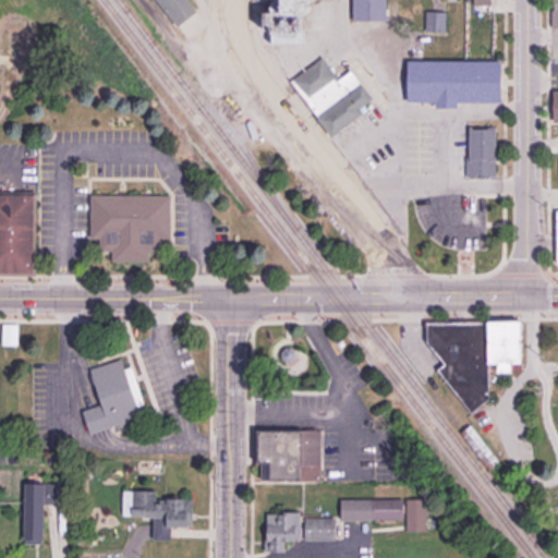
[(160,0),(180,24),(197,10),(189,0),(160,0)]
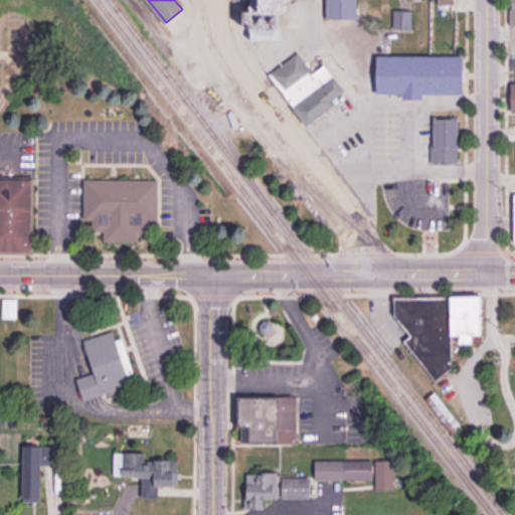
[(327,0),(327,17),(357,17),(357,0),(327,0)]
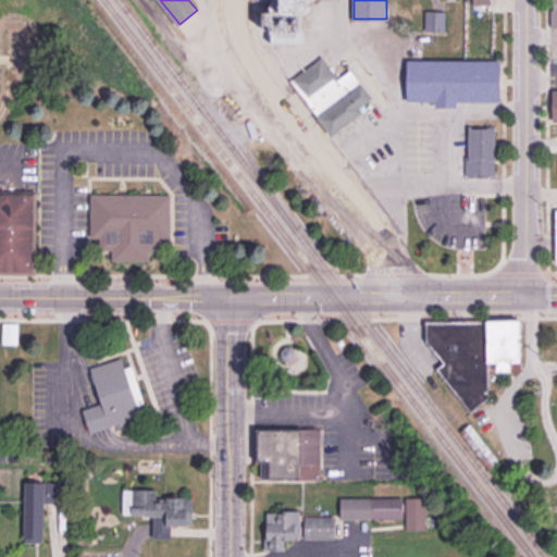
[(498,0),(474,0),(474,11),(498,11),(498,0)]
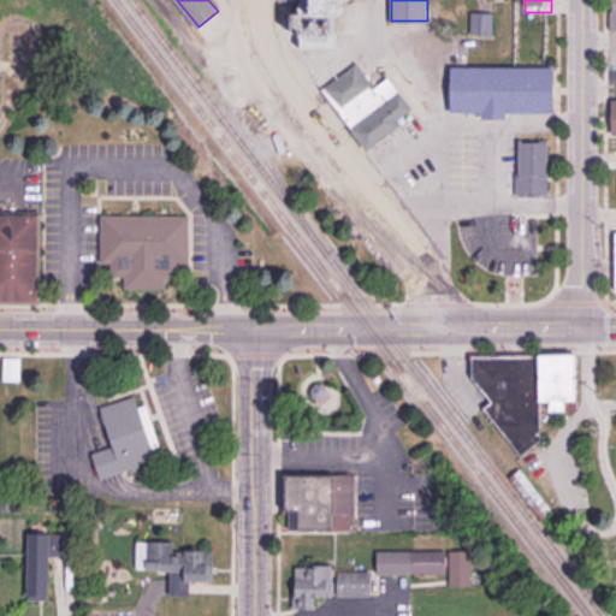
[(615,0),(604,0),(604,29),(615,29),(615,0)]
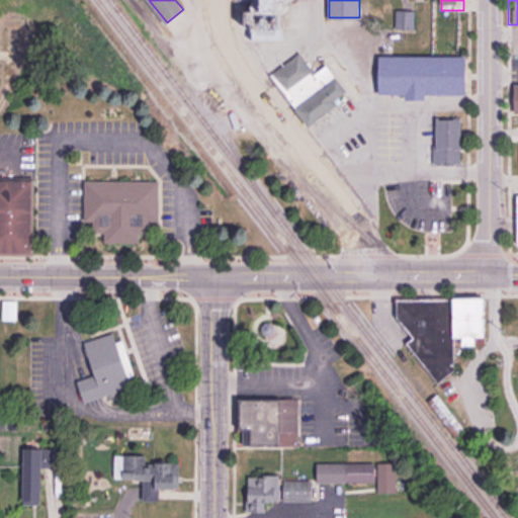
[(396,10),(396,27),(413,27),(413,11),(396,10)]
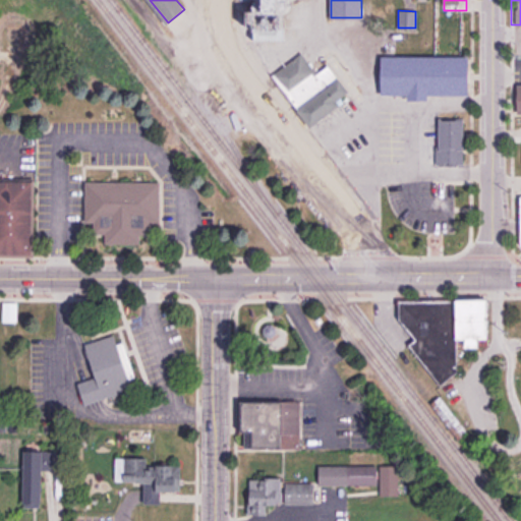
[(273,74),(311,126),(340,105),(337,100),(348,91),(339,78),(338,79),(327,65),(315,73),(301,53),(273,74)]
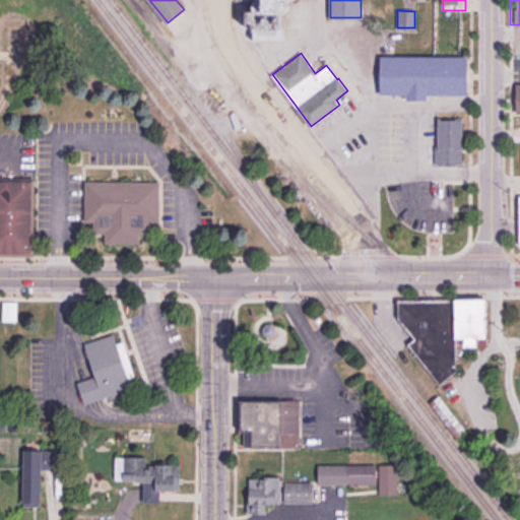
[(380,58),(380,93),(466,93),(466,58),(380,58)]
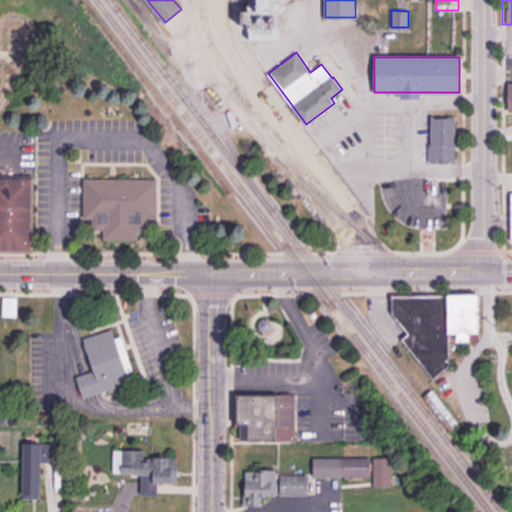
[(511,111),(511,83),(500,84),(500,112),(511,111)]
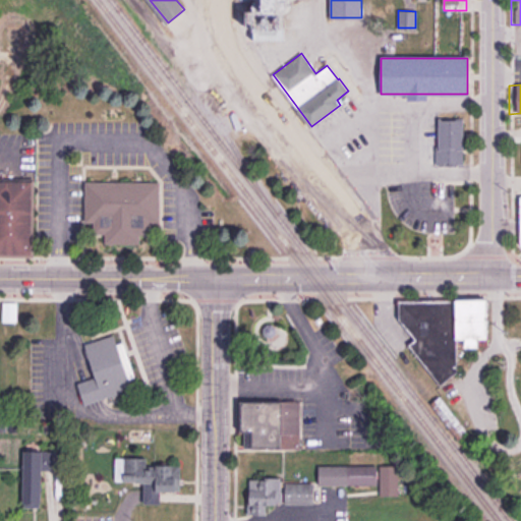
[(463,118),(463,163),(437,163),(437,146),(440,146),(440,118),(463,118)]
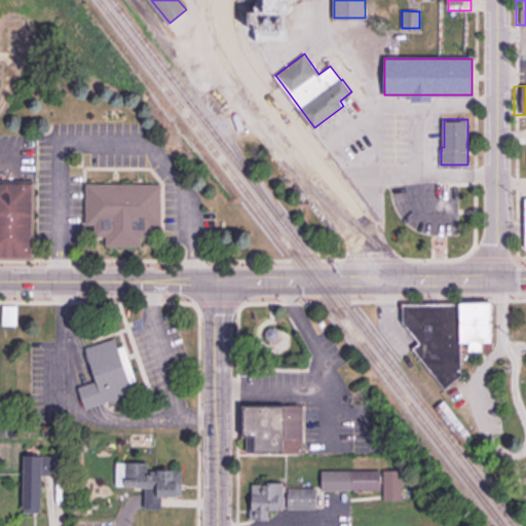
[(86,183),(86,223),(95,223),(95,235),(107,235),(107,246),(141,247),(141,235),(151,235),(151,224),(160,224),(160,183),(86,183)]
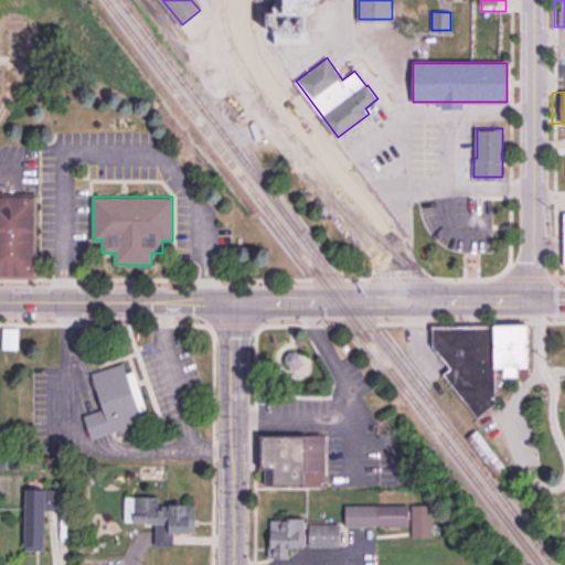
[(0,199),(0,277),(35,277),(35,199),(0,199)]
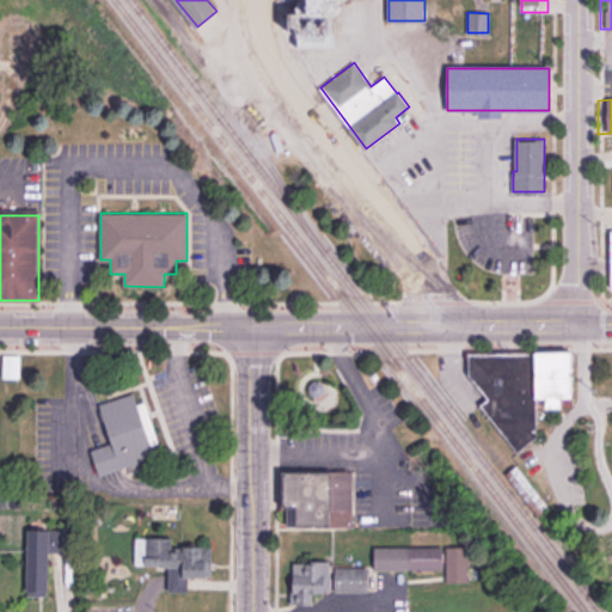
[(611,230),(601,231),(600,298),(611,298),(611,230)]
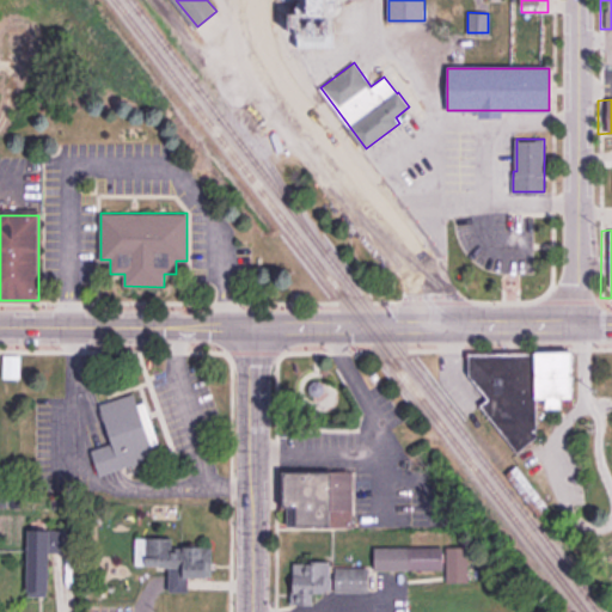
[(574,352),(575,396),(562,397),(563,407),(548,407),(548,397),(538,397),(539,435),(519,452),(482,405),(489,399),(471,375),(470,353),(502,353),(503,352),(503,353),(574,352)]
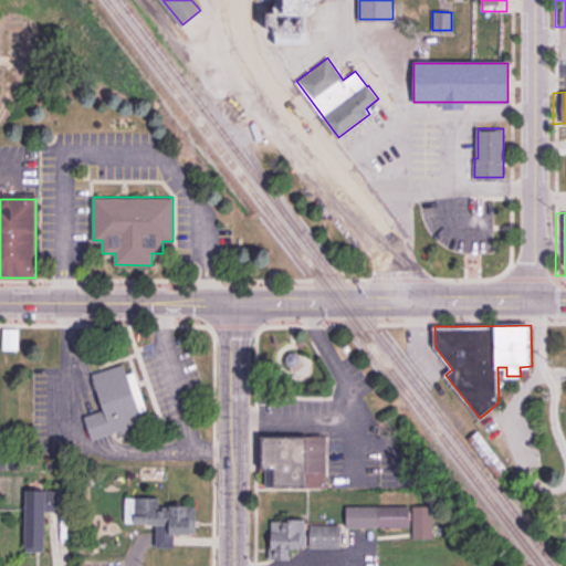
[(17,328),(17,348),(3,348),(3,328),(17,328)]
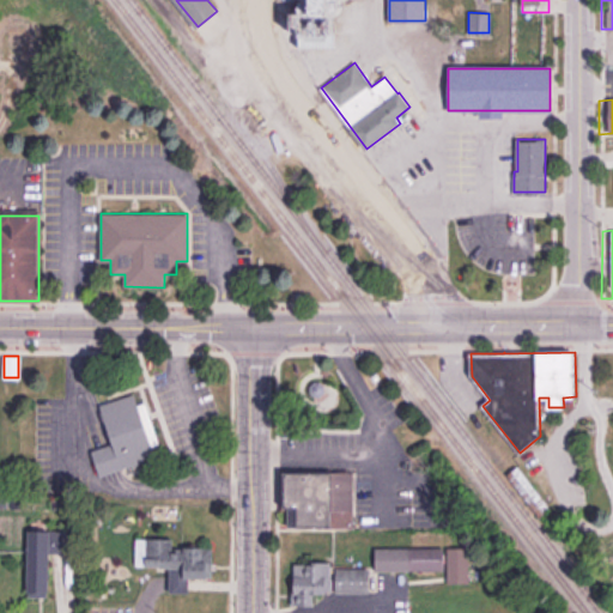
[(122,466),(156,455),(153,447),(159,444),(146,402),(138,405),(134,394),(101,405),(114,443),(122,466)]
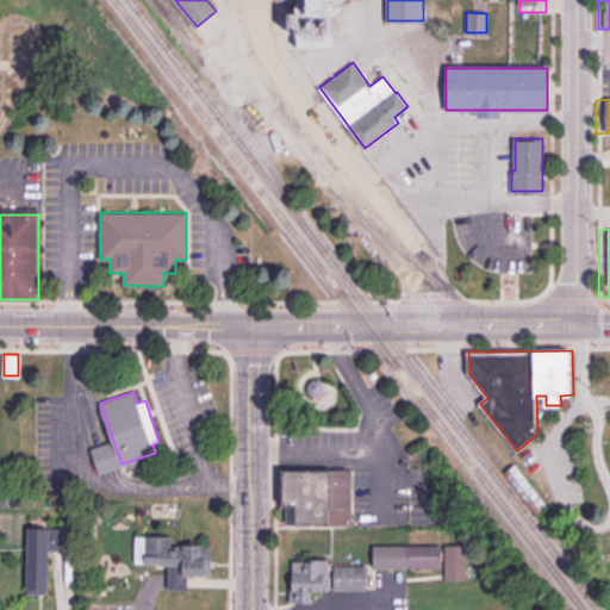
[(113,441),(92,448),(99,472),(122,464),(113,441)]
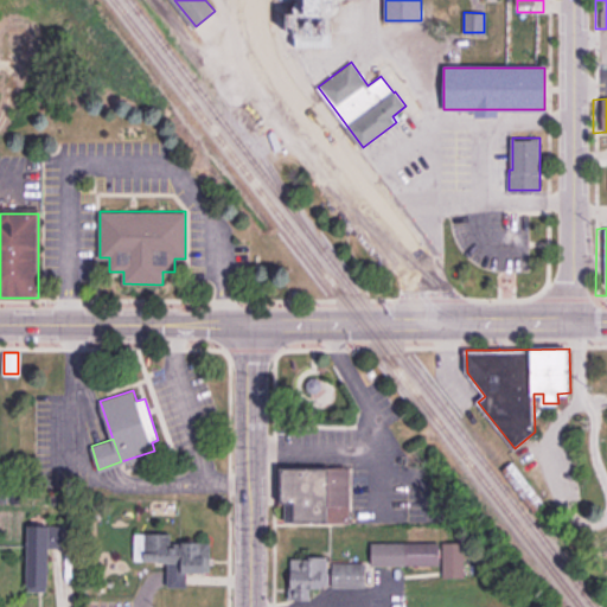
[(282,467),(349,467),(349,523),(286,523),(286,502),(283,502),(282,467)]
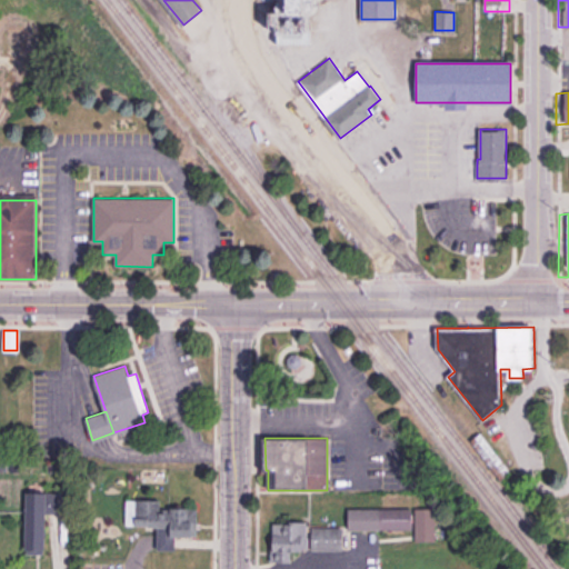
[(91,469),(91,485),(80,485),(80,470),(91,469)]
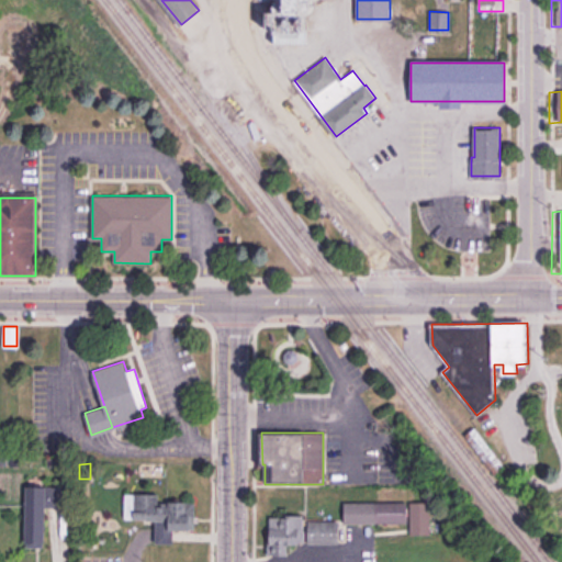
[(26,487),(25,546),(42,546),(42,542),(44,542),(44,505),(65,506),(65,487),(26,487)]
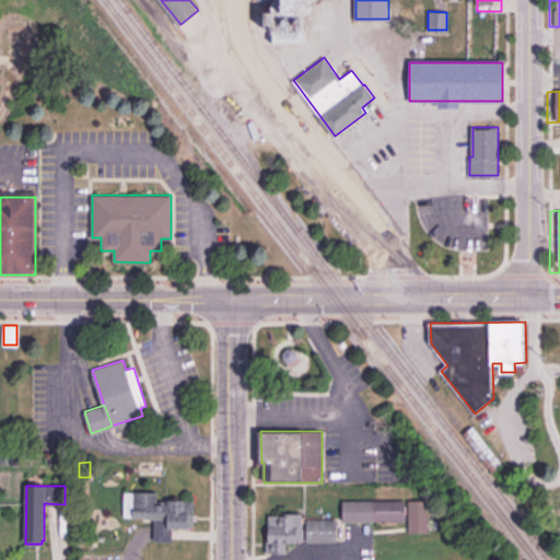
[(125,492),(158,492),(158,502),(168,502),(168,500),(194,500),(195,526),(172,526),(172,541),(155,541),(155,517),(146,517),(146,516),(125,516),(125,492)]
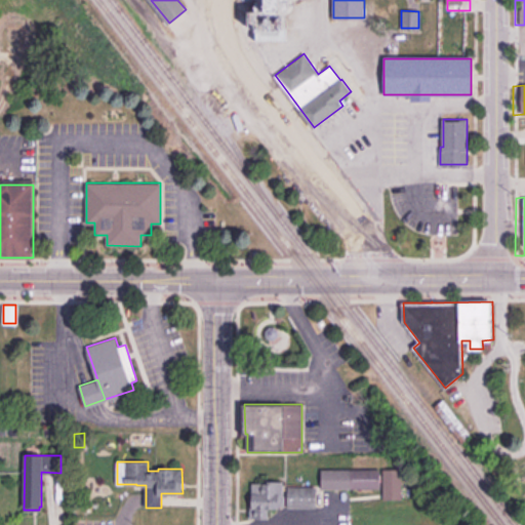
[(322,469),(401,469),(401,497),(382,497),(382,487),(322,487),(322,469)]
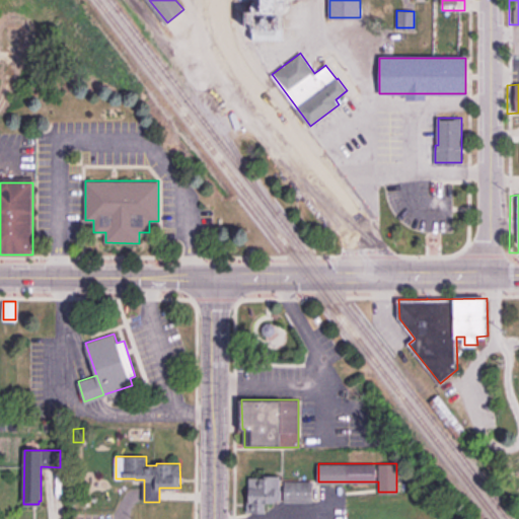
[(248,477),(248,500),(247,500),(247,511),(266,512),(266,502),(277,502),(277,499),(280,499),(280,475),(263,475),(263,477),(255,477),(248,477)]
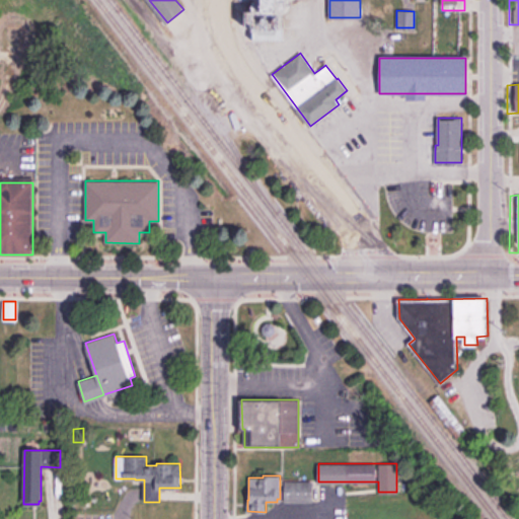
[(284,482),(284,502),(311,502),(311,482),(284,482)]
